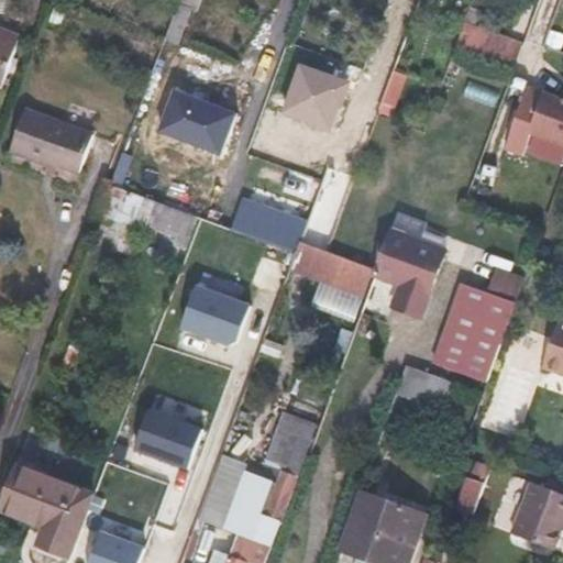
[(200,0),(179,0),(178,3),(197,11),(200,0)]
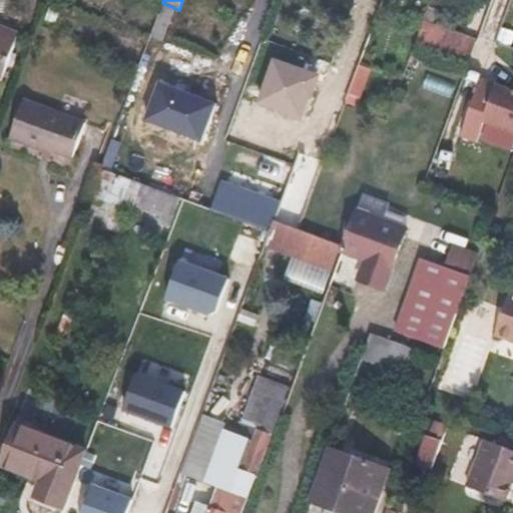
[(465,61),(475,34),(438,21),(428,48),(465,61)]
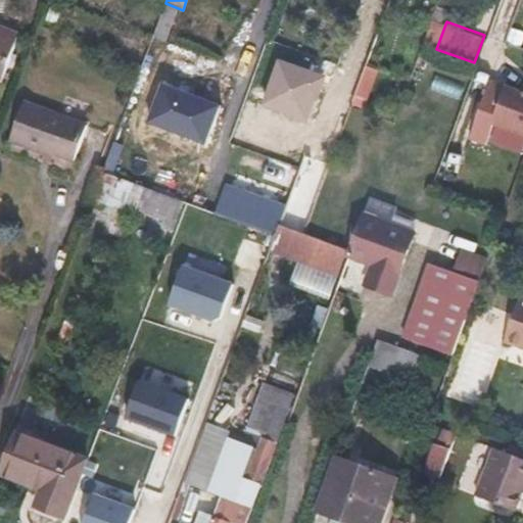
[(0,82),(1,83),(17,37),(0,31),(0,82)]
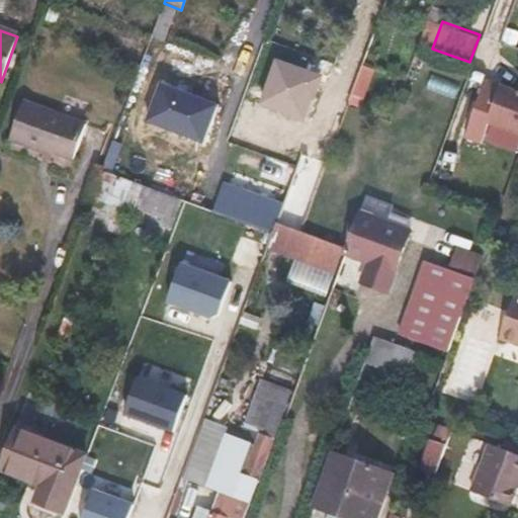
[(203,73),(209,56),(172,42),(166,60),(203,73)]
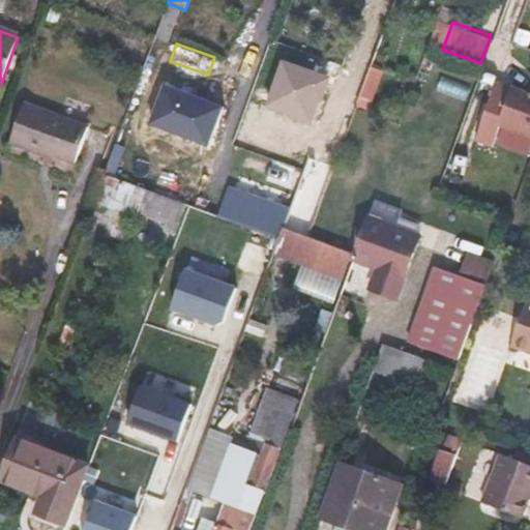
[(529,95),(512,89),(499,126),(529,137),(529,95)]
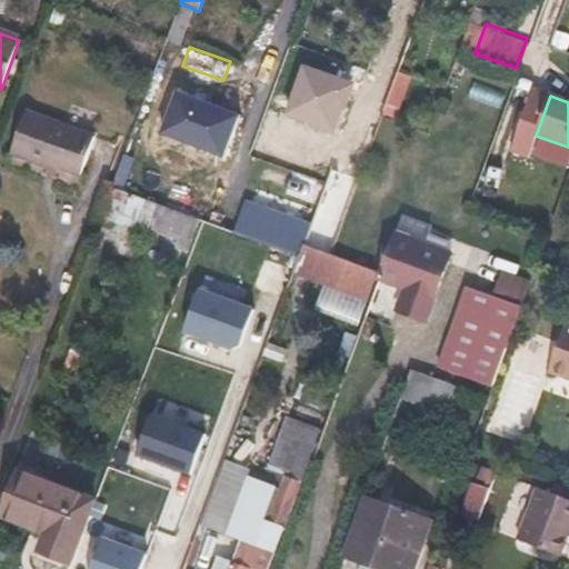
[(97,133),(30,109),(15,151),(48,163),(49,159),(82,172),(97,133)]
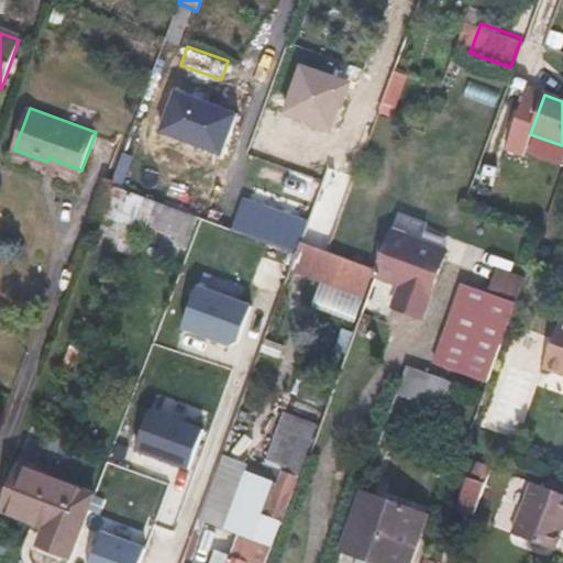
[(174,242),(188,247),(200,216),(113,185),(102,216),(136,229),(138,223),(176,236),(174,242)]
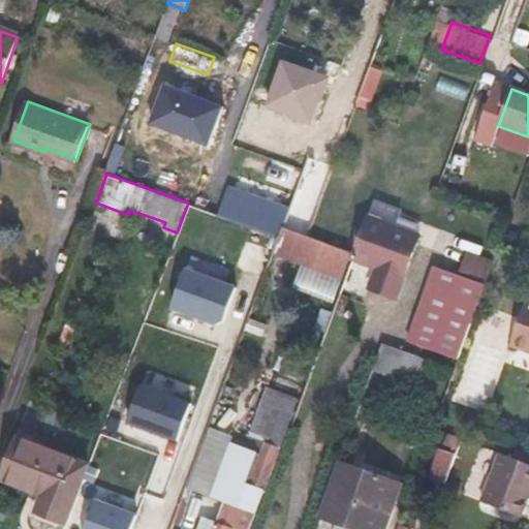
[(224,199),(218,214),(239,221),(279,236),(283,227),(284,220),(224,199)]
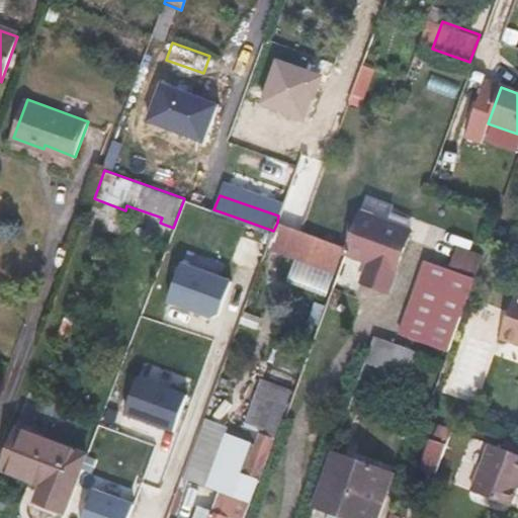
[(410,230),(360,211),(345,253),(369,262),(362,282),(387,292),(410,230)]
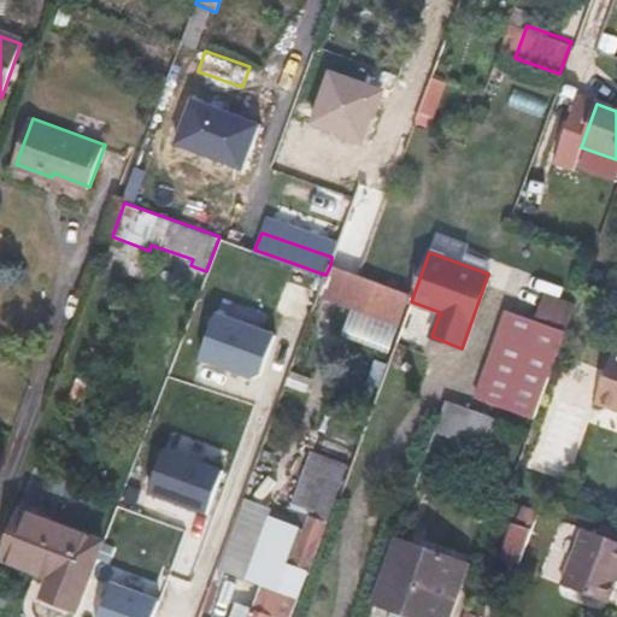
[(331,264),(318,297),(351,309),(342,333),(391,351),(412,294),(331,264)]
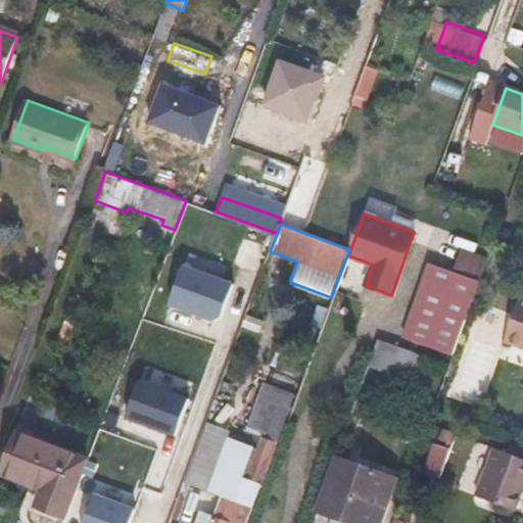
[(416,340),(454,354),(471,306),(432,292),(416,340)]
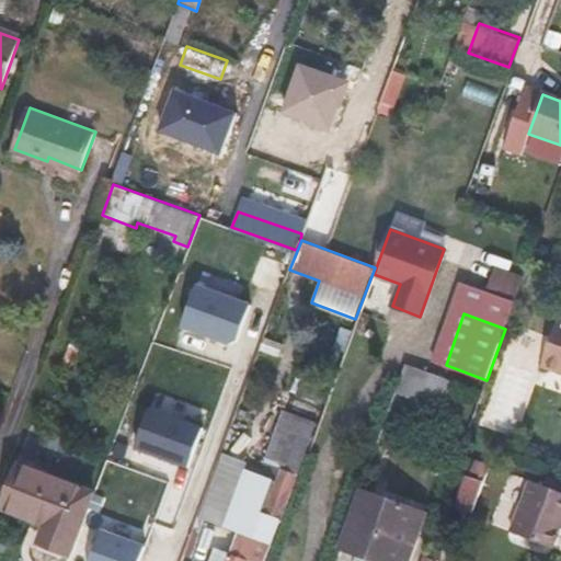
[(560,317),(559,317),(541,365),(560,373),(560,317)]
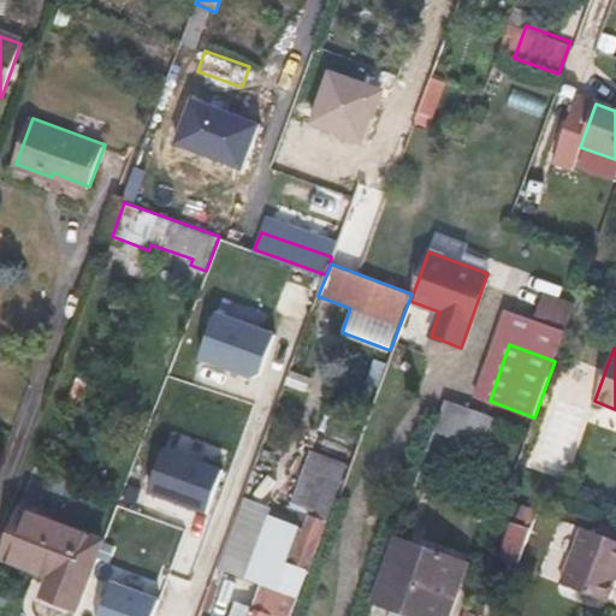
[(478,443),(489,415),(445,400),(434,427),(478,443)]
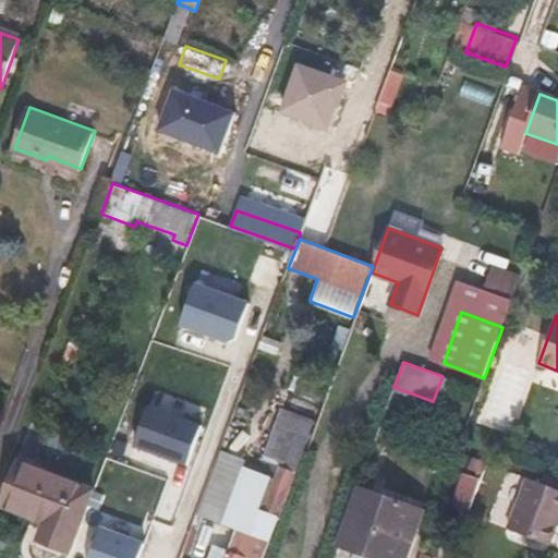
[(280,408),(263,458),(296,470),(314,420),(280,408)]
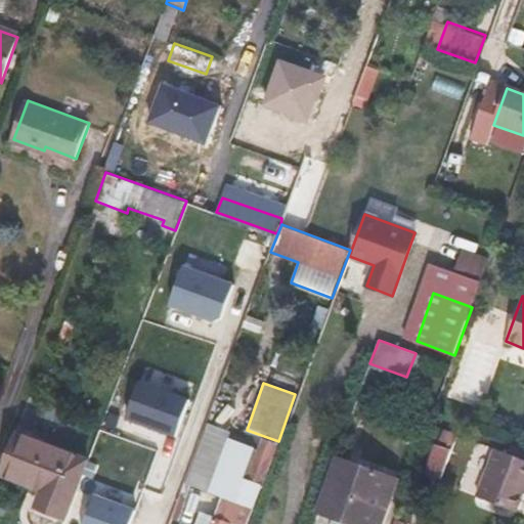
[(228,439),(205,429),(184,485),(207,494),(228,439)]
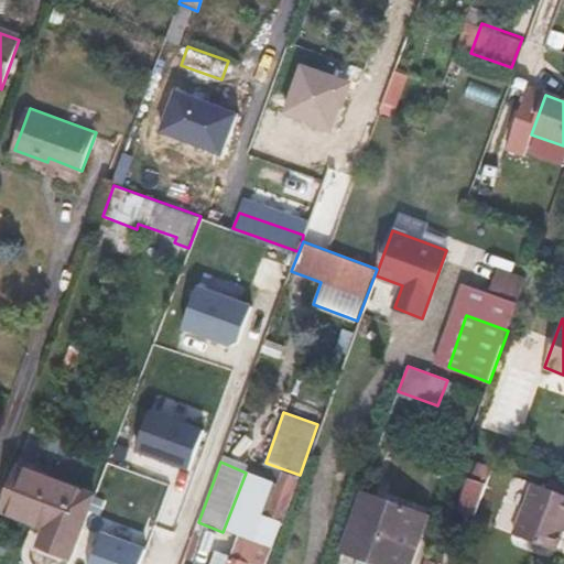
[(261,477),(246,472),(246,473),(223,532),(236,538),(228,559),(226,563),(266,563),(300,476),(266,465),(261,477)]
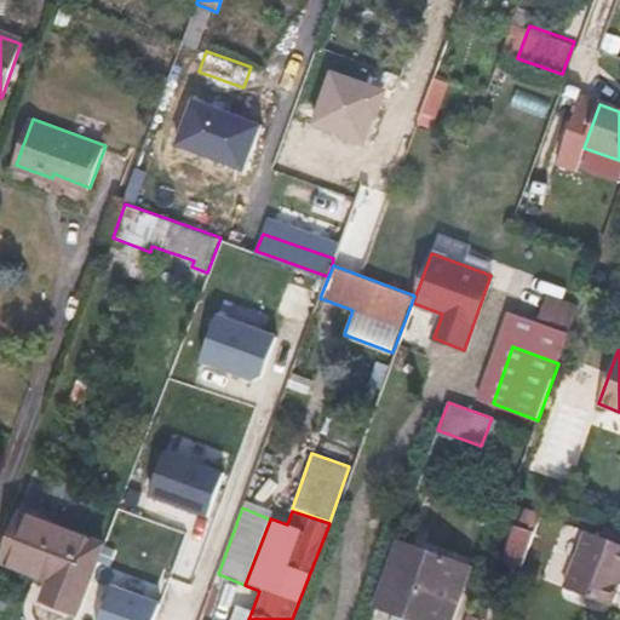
[(29,595),(76,614),(103,546),(21,514),(3,561),(36,575),(29,595)]
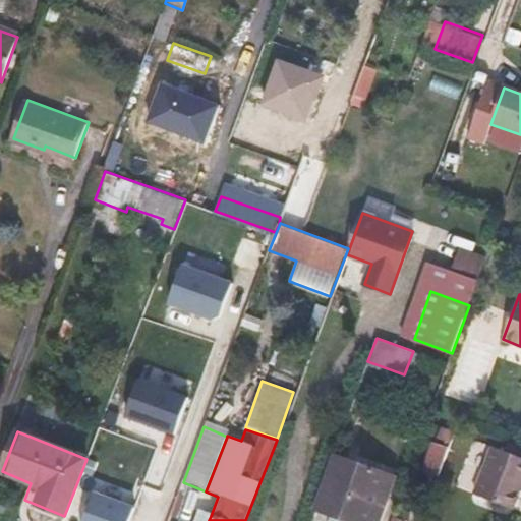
[(441,475),(448,445),(430,441),(424,471),(441,475)]
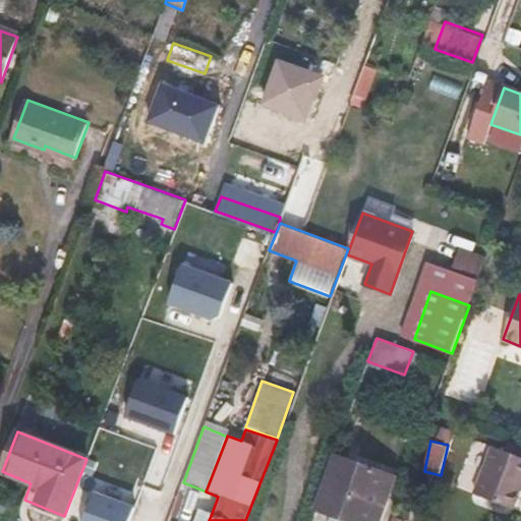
[(520,454),(494,445),(476,493),(516,508),(520,491),(520,454)]
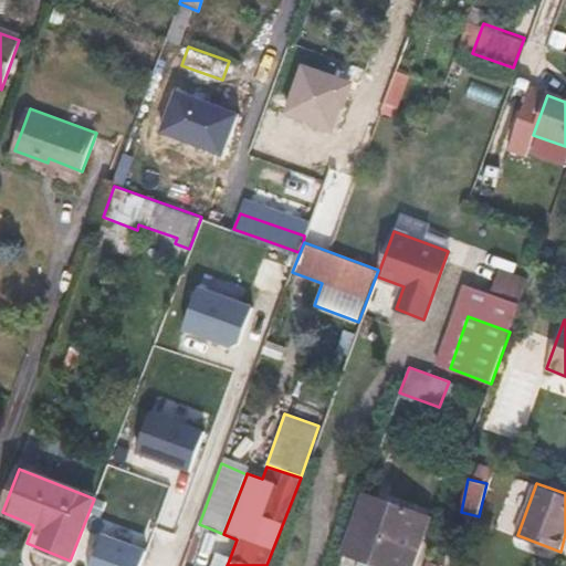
[(427,519),(362,494),(341,551),(381,565),(401,565),(412,537),(419,540),(427,519)]
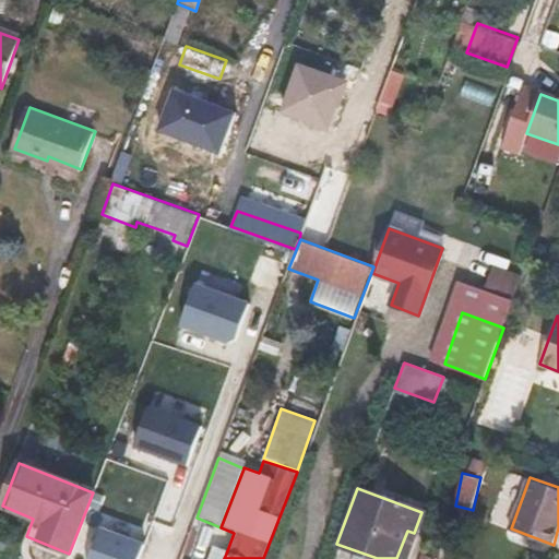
[(224,558),(226,554),(213,549),(209,558),(224,558)]
